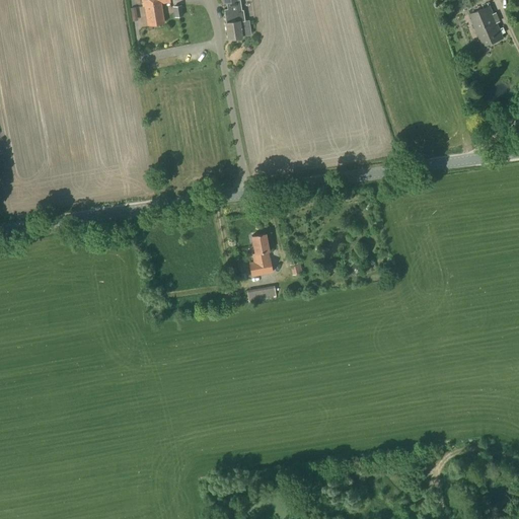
[(163,23),(160,4),(169,2),(168,0),(141,0),(142,6),(145,6),(148,25),(163,23)]
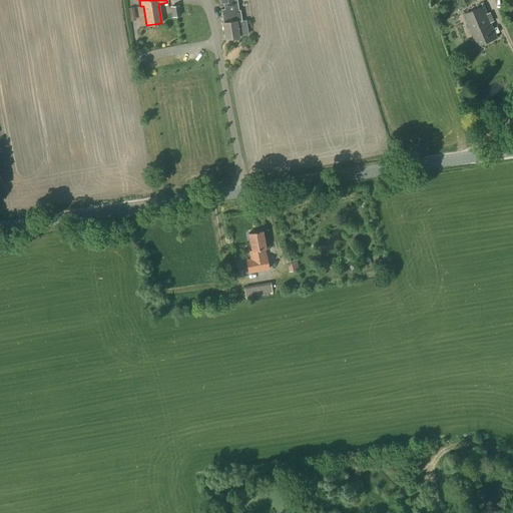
[(172,18),(181,16),(179,5),(170,6),(172,18)]
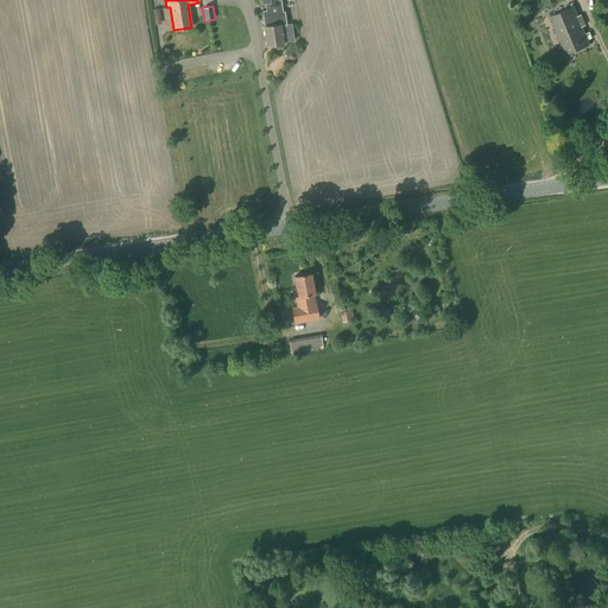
[(565,55),(590,45),(574,7),(550,18),(565,55)]
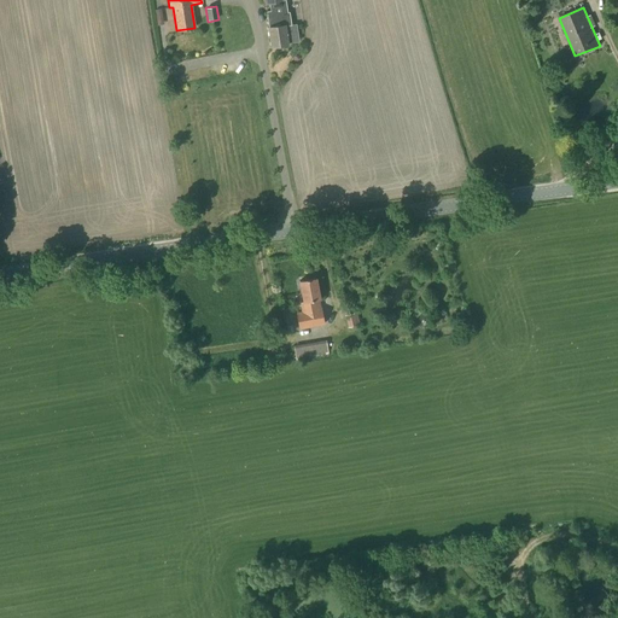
[(272,47),(287,45),(285,25),(269,28),(272,47)]
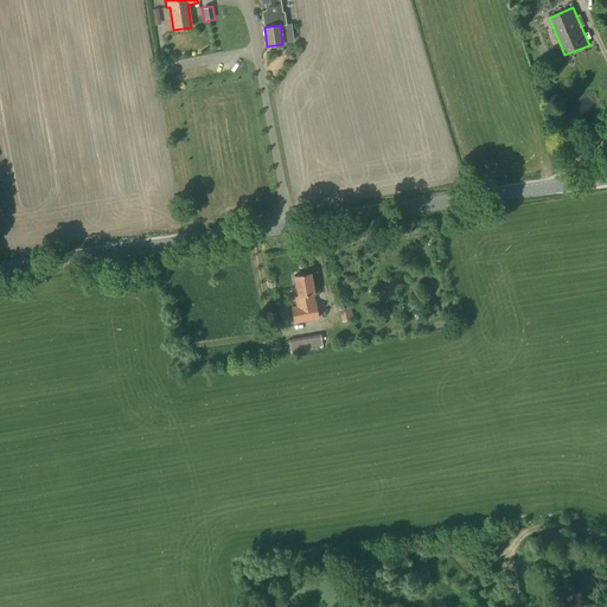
[(186,82),(221,77),(219,68),(184,74),(186,82)]
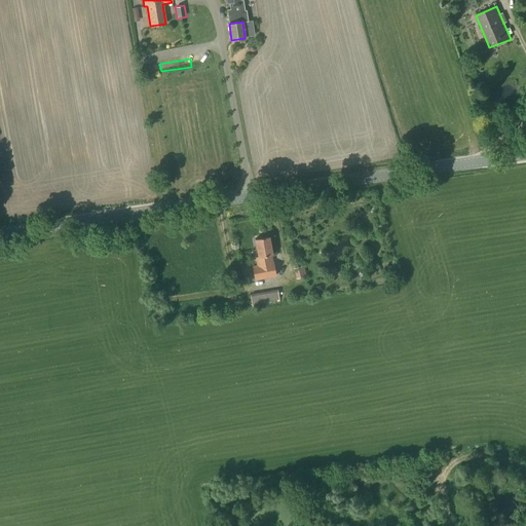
[(273,262),(272,255),(269,236),(255,239),(258,257),(255,258),(256,265),(252,266),(255,280),(276,275),(274,262),(273,262)]
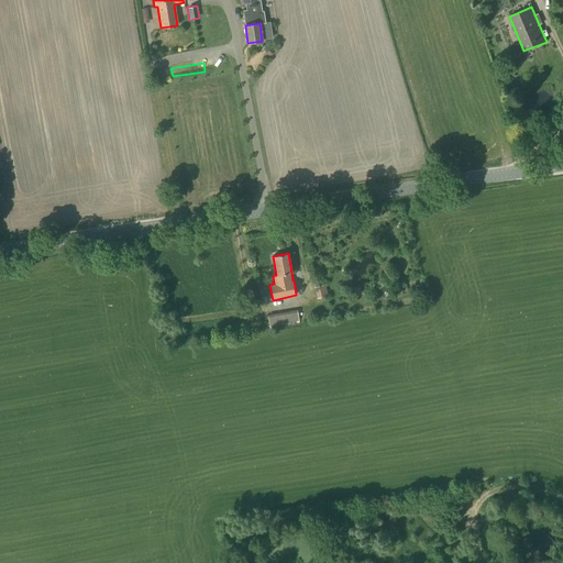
[(317,298),(328,296),(326,285),(315,287),(317,298)]
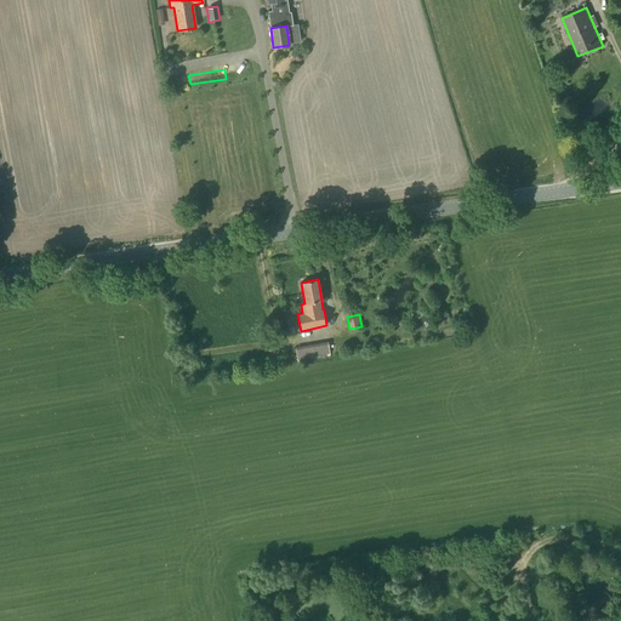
[(309,364),(308,358),(330,354),(328,342),(295,347),(297,359),(298,359),(300,365),(309,364)]
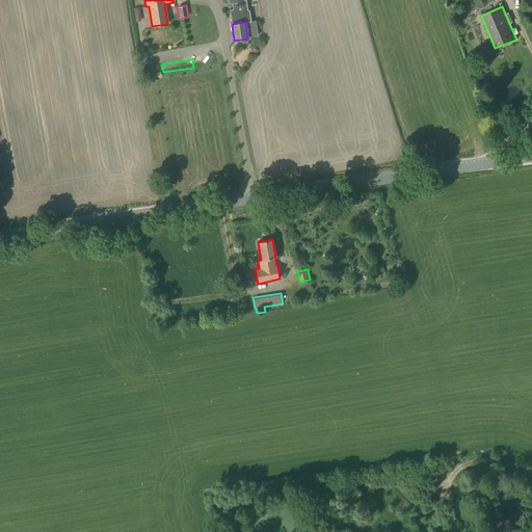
[(238,307),(237,297),(228,298),(230,309),(238,307)]
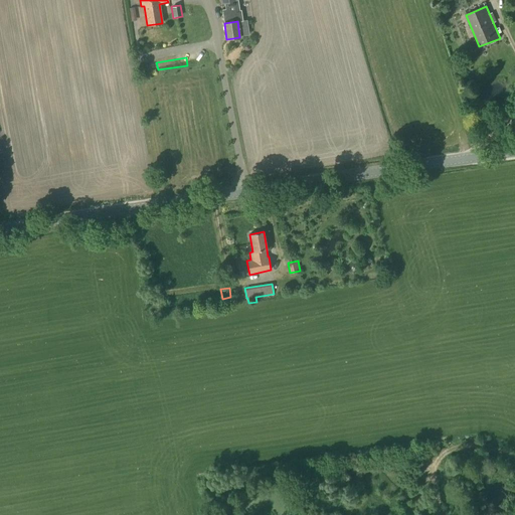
All buildings are outlined.
